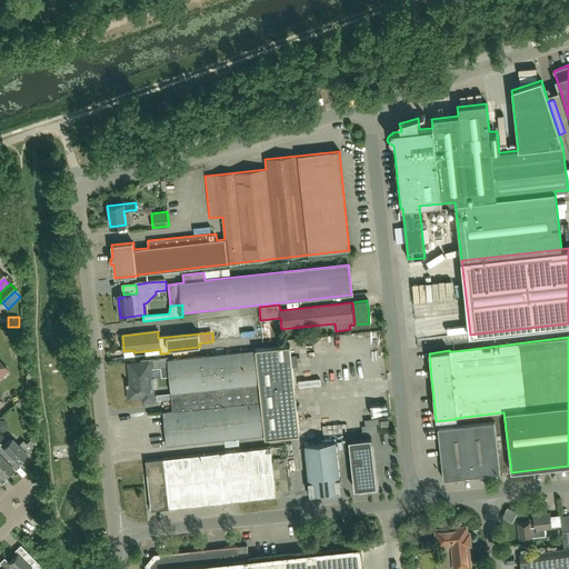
[(238,438),(265,435),(265,439),(299,436),(290,346),(256,350),(256,351),(168,361),(168,367),(169,377),(171,393),(171,399),(172,411),(163,412),(167,446),(225,439),(238,438)]
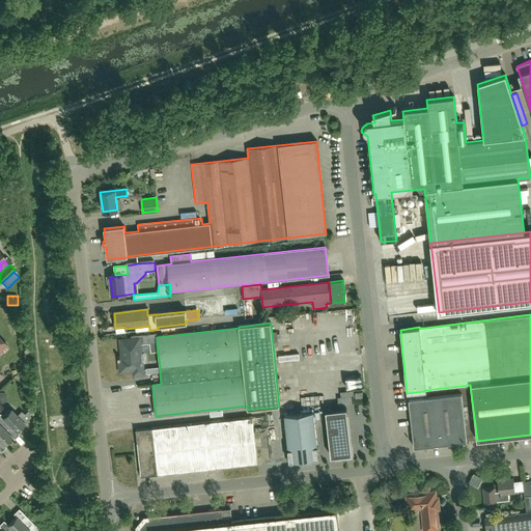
[(157,342),(157,337),(157,334),(154,334),(132,337),(132,339),(120,340),(121,358),(118,359),(120,373),(135,371),(135,375),(143,374),(140,344),(150,343),(157,342)]
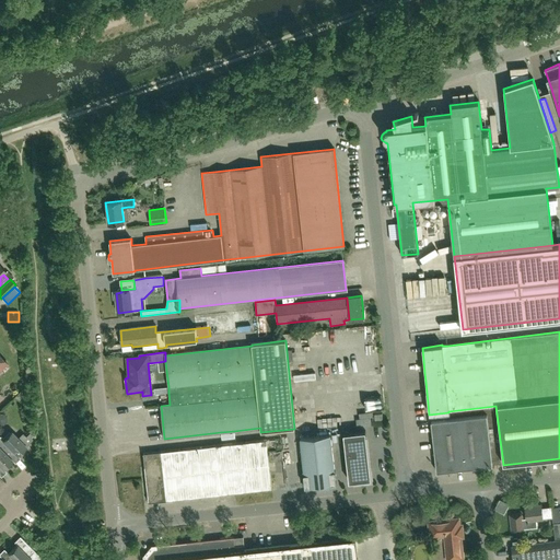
[(492,466),(491,455),(487,416),(431,422),(436,473),(492,466)]
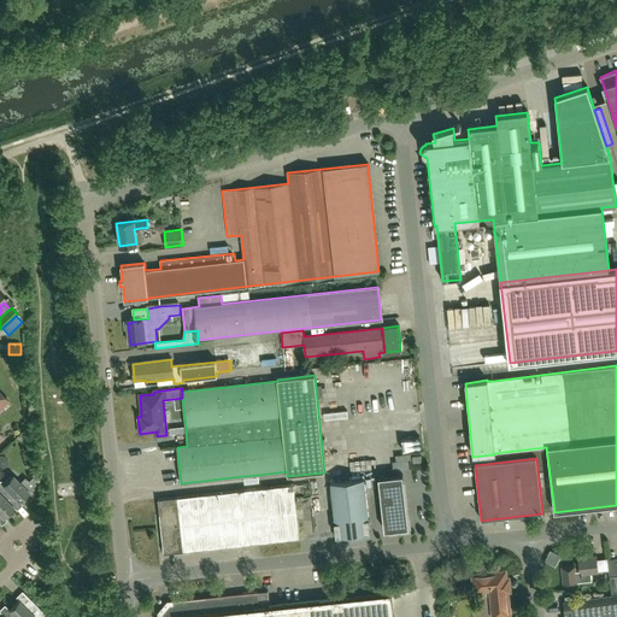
[(0,494),(5,499),(7,497),(10,499),(13,497),(18,501),(28,492),(19,483),(12,475),(3,485),(0,481),(0,494)]
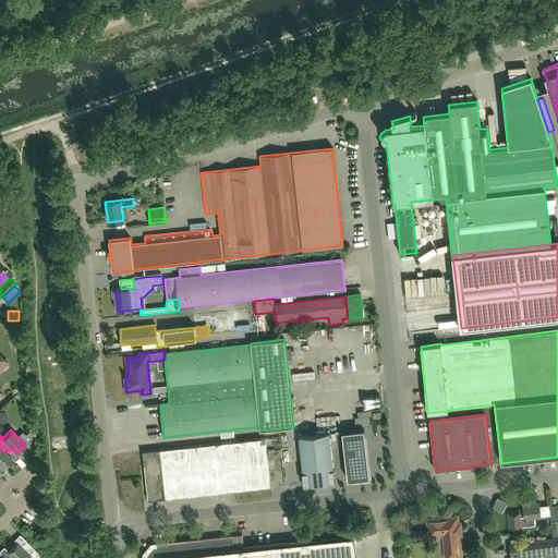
[(233,429),(220,431),(220,438),(234,437),(233,429)]
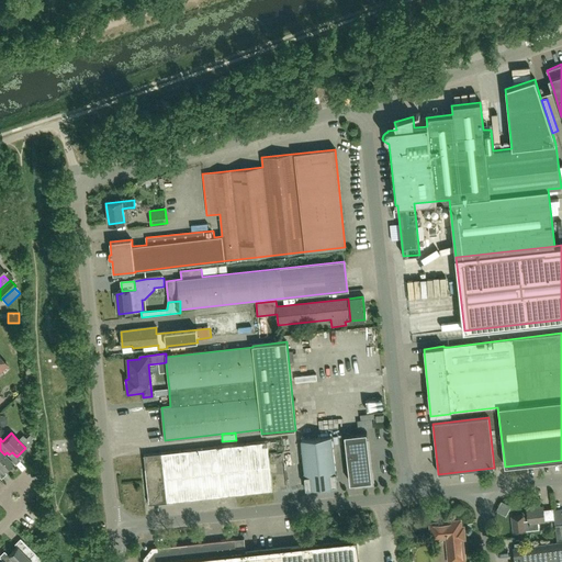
[(367,433),(345,435),(350,483),(372,481),(367,433)]
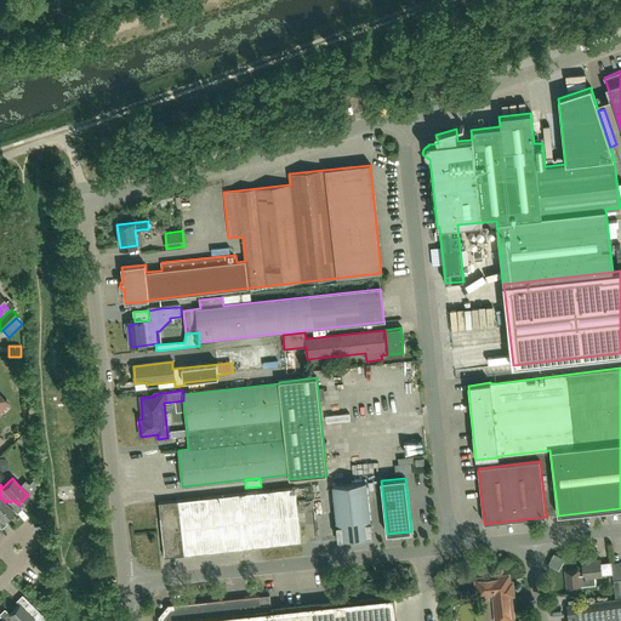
[(20,486),(28,495),(29,496),(36,489),(34,480),(29,485),(26,482),(20,486)]
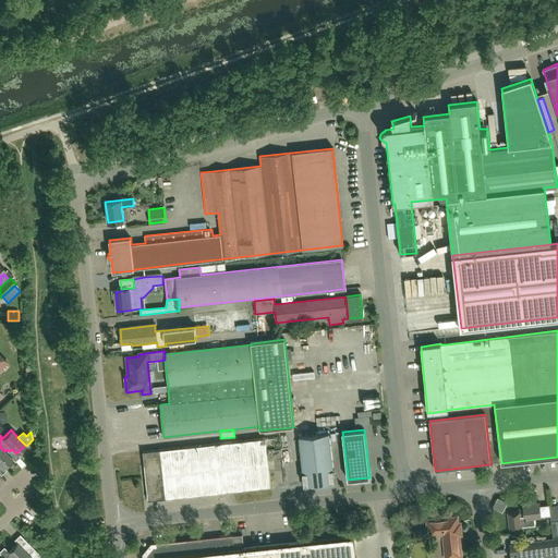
[(334,469),(329,433),(299,436),(303,472),(304,485),(335,482),(334,469)]
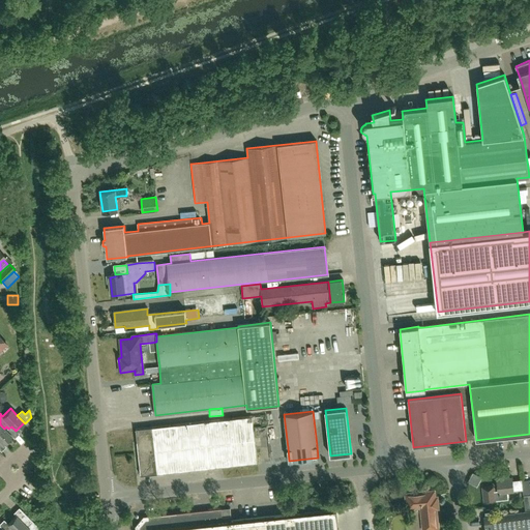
[(223,466),(258,463),(255,437),(267,436),(266,427),(254,428),(253,417),(224,420),(136,430),(141,475),(223,466)]
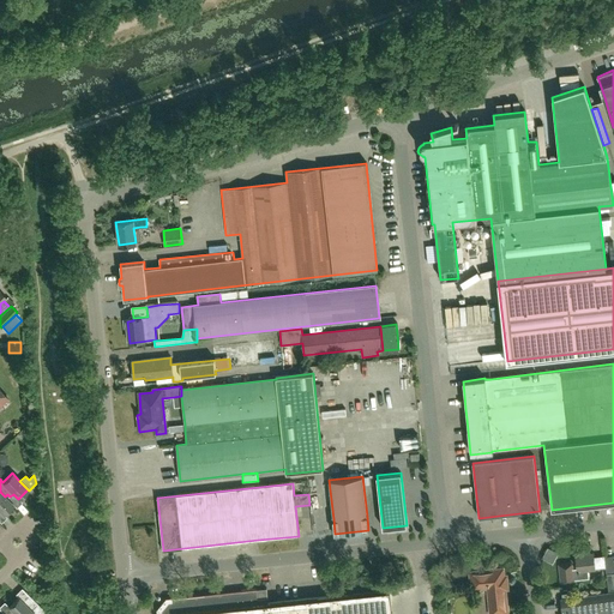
[(12,504),(5,497),(0,492),(0,511),(2,513),(12,504)]
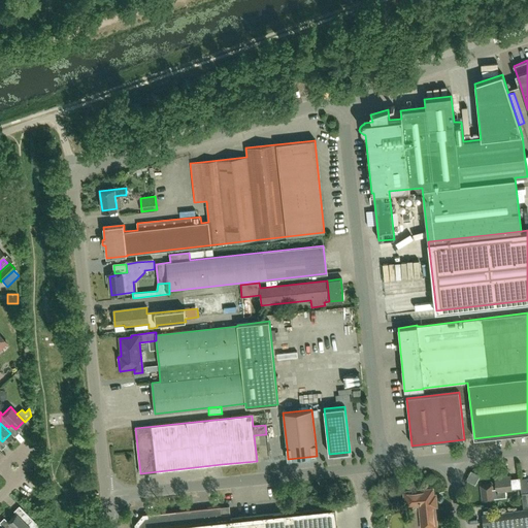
[(4,427),(10,433),(14,437),(20,433),(15,429),(11,425),(8,427),(6,425),(4,427)]
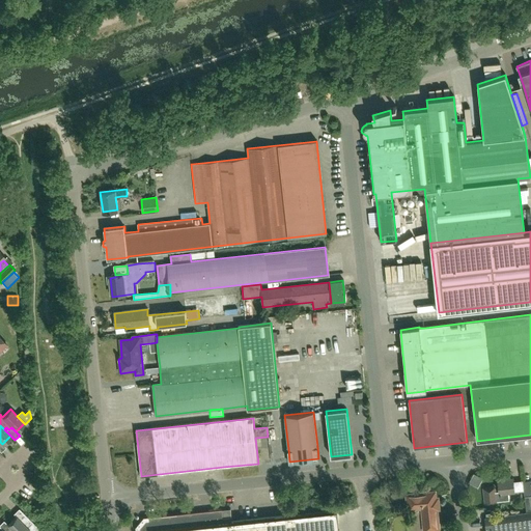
[(475,472),(470,481),(478,486),(483,477),(475,472)]
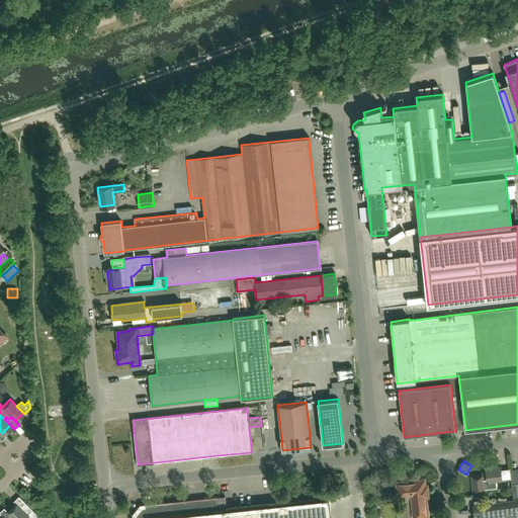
[(510,471),(510,469),(501,470),(501,466),(486,468),(487,480),(483,481),(483,476),(471,477),(473,492),(484,491),(484,490),(497,489),(496,480),(502,479),(502,478),(510,477),(510,471)]
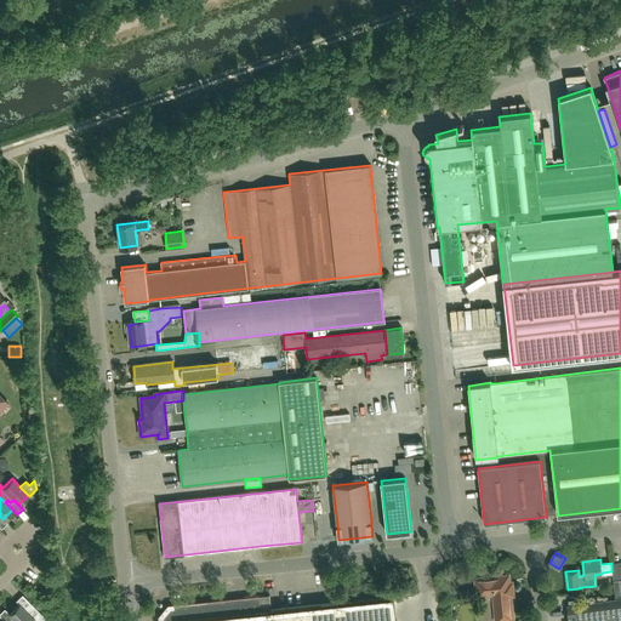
[(620,620),(620,564),(620,565),(620,562),(611,563),(611,565),(611,571),(615,600),(568,605),(569,620),(620,620)]
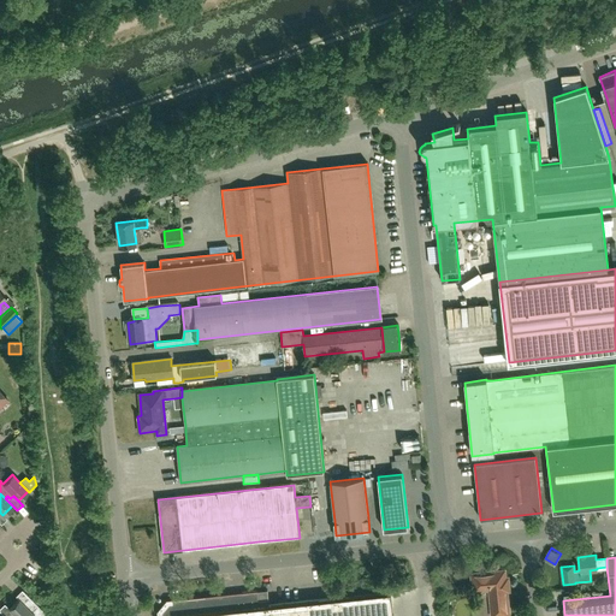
[(508,580),(505,580),(504,573),(472,576),(473,593),(489,591),(490,615),(508,615),(505,593),(509,592),(508,580)]
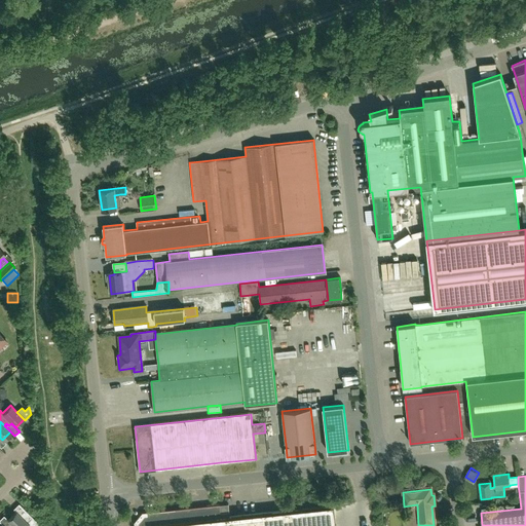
[(25,516),(28,513),(17,503),(12,509),(16,512),(21,516),(23,514),(25,516)]
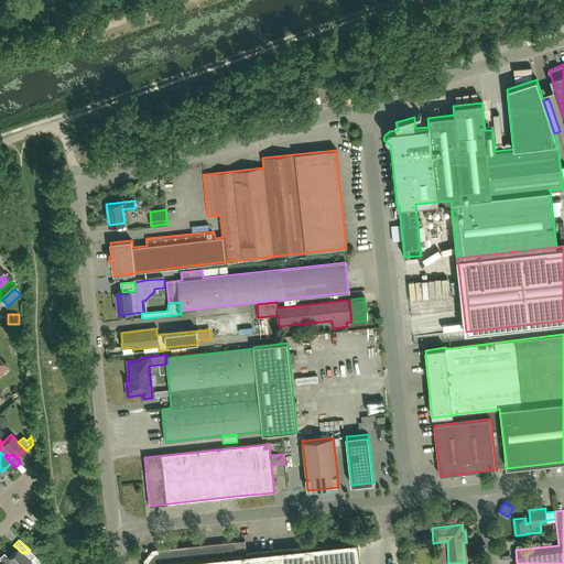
[(148,563),(359,563),(358,543),(247,554),(246,541),(235,542),(158,550),(158,552),(154,553),(148,561),(148,563)]
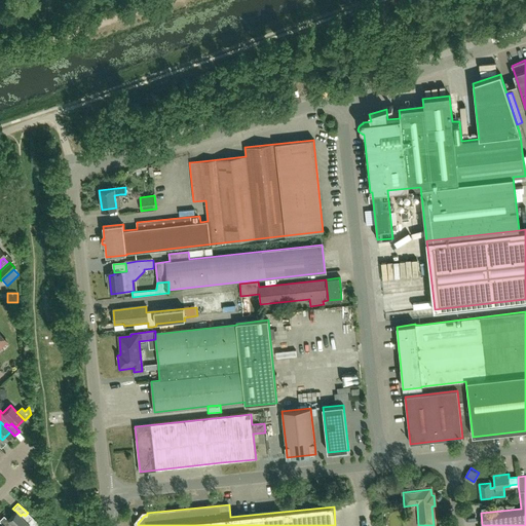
[(8,520),(13,525),(34,525),(38,523),(28,513),(25,516),(23,514),(21,516),(16,512),(8,520)]
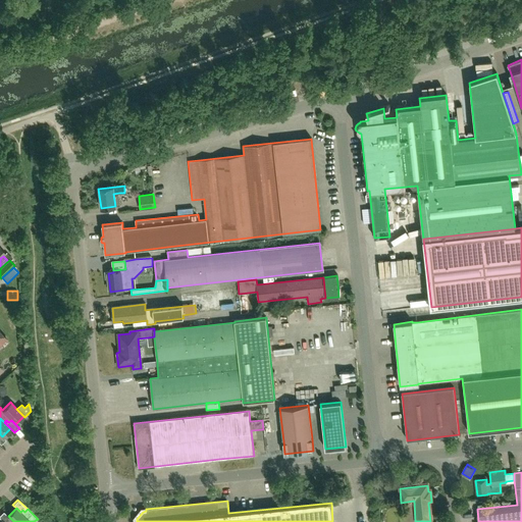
[(13,521),(8,516),(3,511),(0,513),(0,518),(2,521),(3,521),(13,521)]
